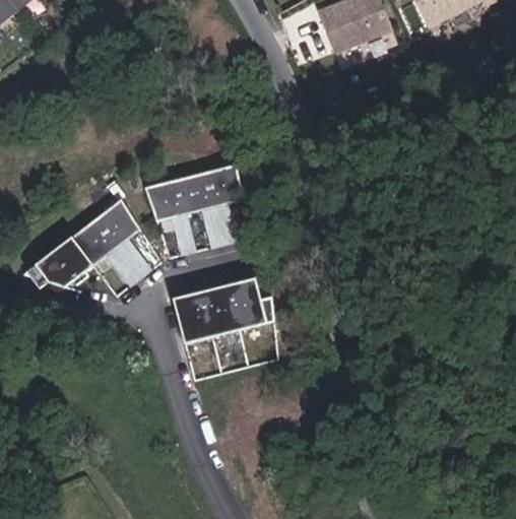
[(0,21),(33,0),(0,0),(0,21)]
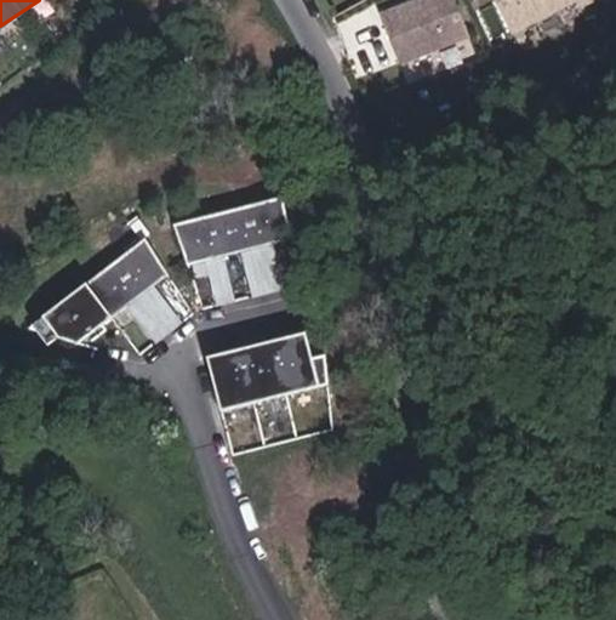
[(473,23),(461,0),(399,0),(385,6),(404,52),(473,23)]
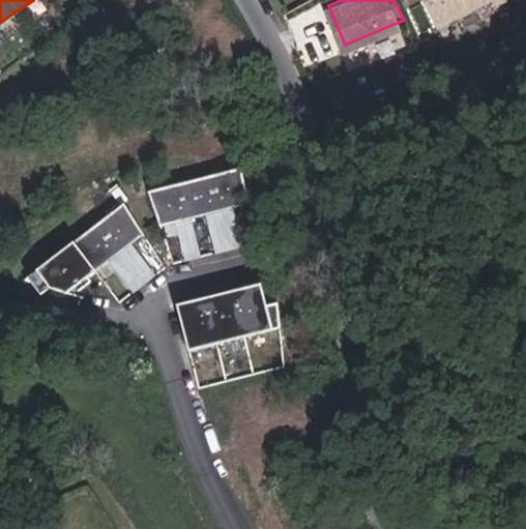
[(433,0),(441,18),(474,0),(433,0)]
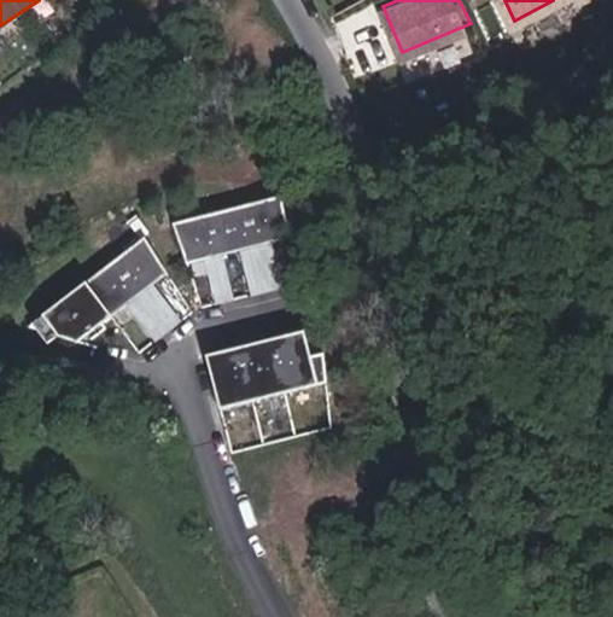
[(184,262),(289,234),(276,195),(173,223),(184,262)]
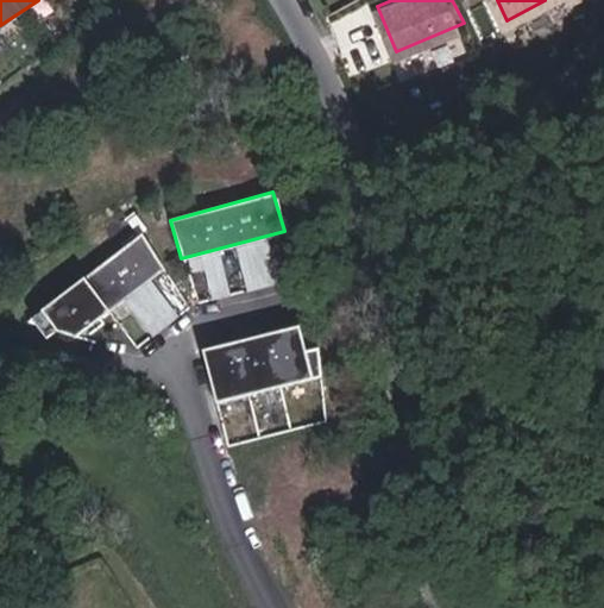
[(74,336),(163,268),(139,233),(39,309),(55,330),(74,336)]
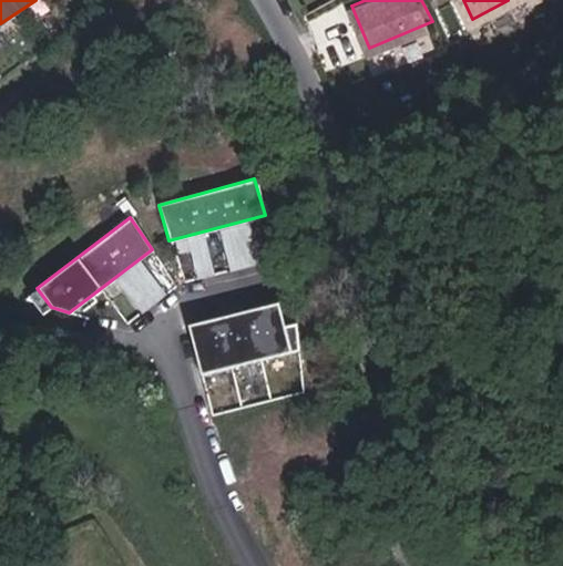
[(257,222),(225,227),(233,267),(265,260),(257,222)]
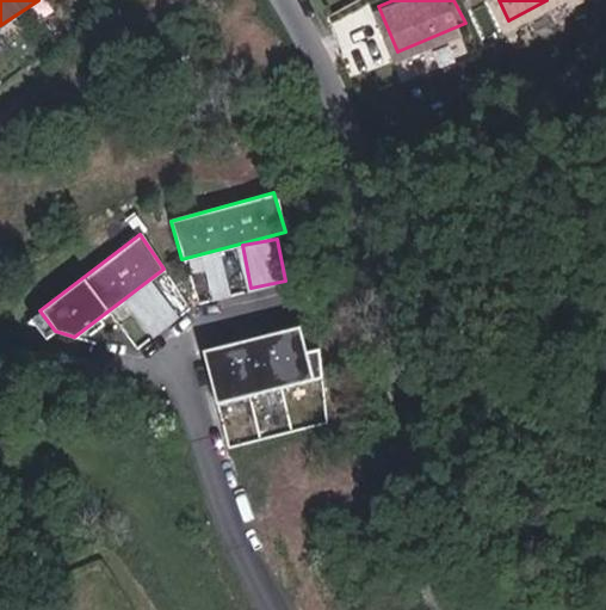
[(325,374),(317,346),(305,349),(300,325),(203,349),(216,401),(325,374)]
